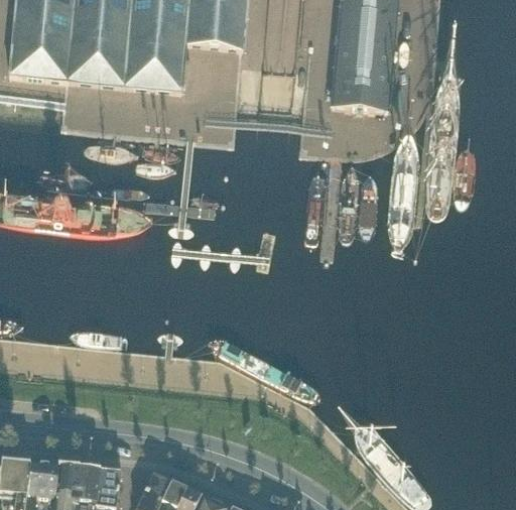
[(244,49),(248,0),(16,0),(10,76),(182,93),(185,64),(186,44),(244,49)]
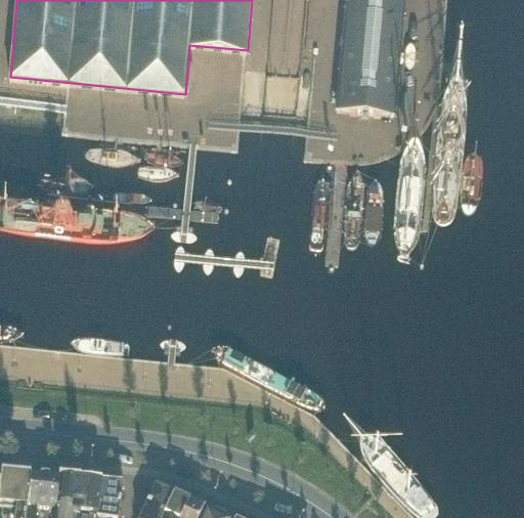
[(394,114),(403,0),(346,0),(337,109),(394,114)]
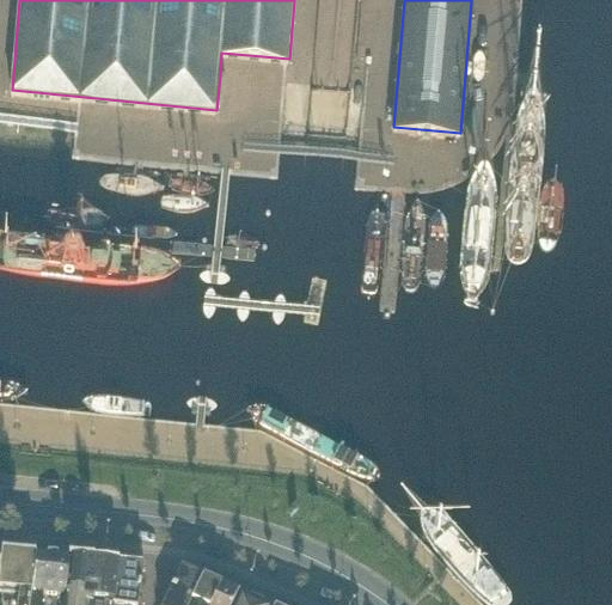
[(91,238),(2,233),(0,232),(0,263),(30,270),(146,281),(163,279),(171,274),(181,269),(184,267),(184,264),(176,256),(165,250),(148,245),(91,238)]
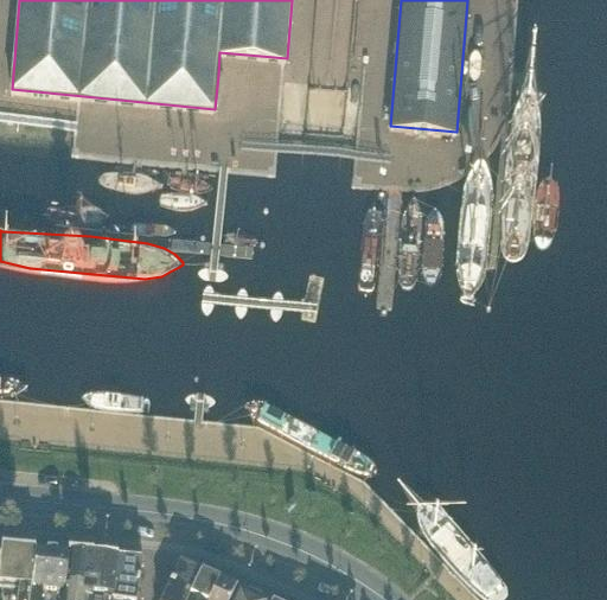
[(17,599),(27,599),(29,597),(37,544),(2,541),(0,565),(0,579),(19,581),(17,599)]
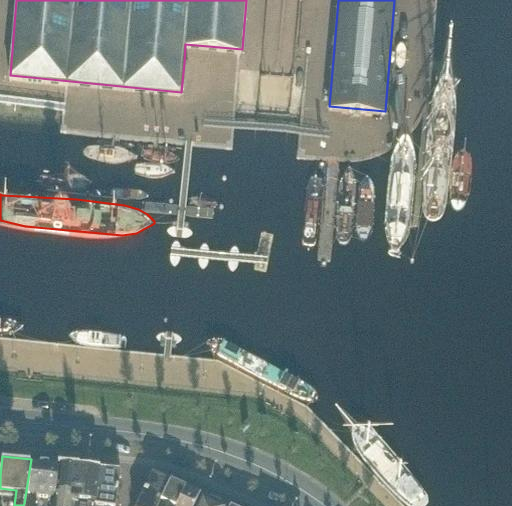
[(54,494),(58,462),(31,459),(24,503),(34,504),(36,492),(54,494)]
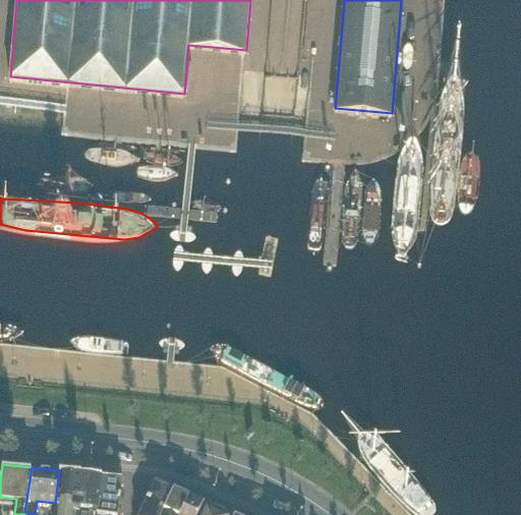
[(74,514),(80,472),(59,470),(55,503),(53,514),(74,514)]
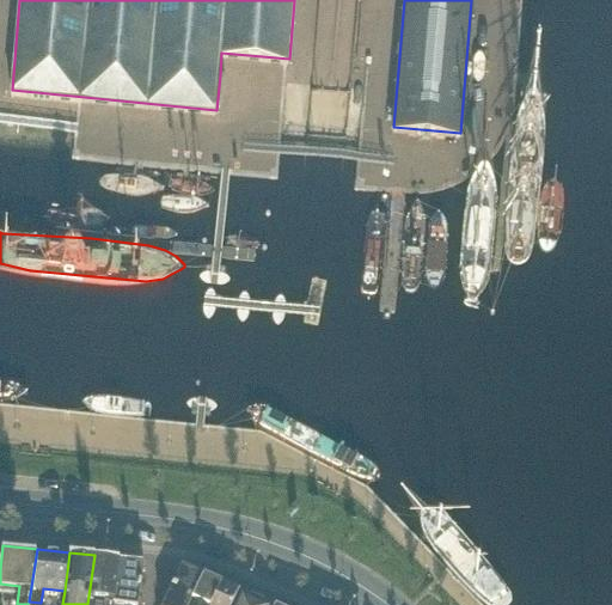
[(111,604),(120,557),(95,555),(87,604),(111,604)]
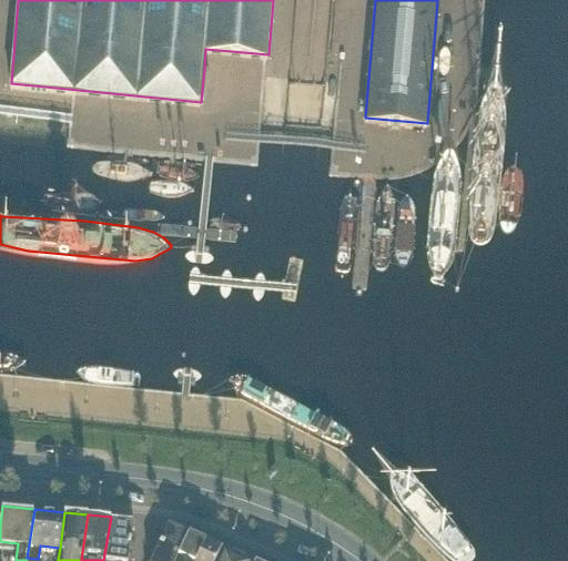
[(128,560),(134,519),(111,517),(103,560),(128,560)]
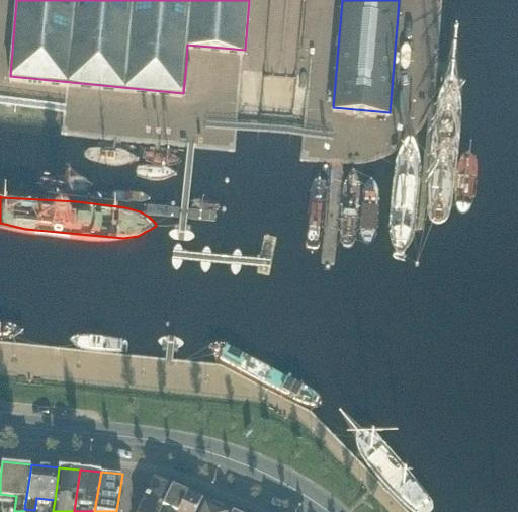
[(160,511),(172,485),(154,477),(138,511),(160,511)]
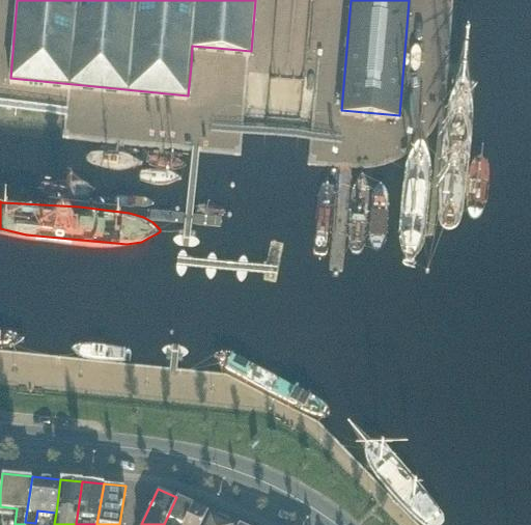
[(182,524),(192,503),(176,497),(164,524),(182,524)]
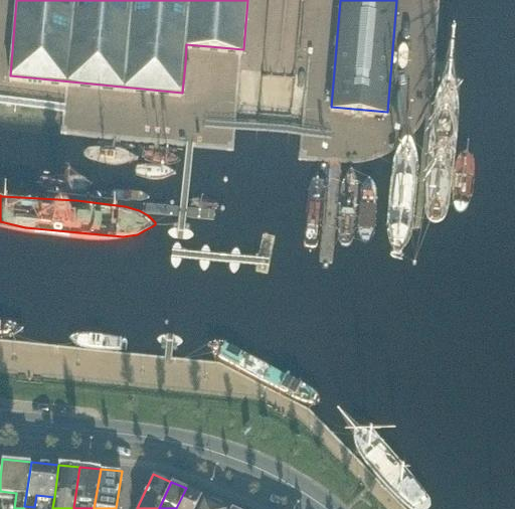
[(194,508),(201,495),(186,488),(176,508),(194,508)]
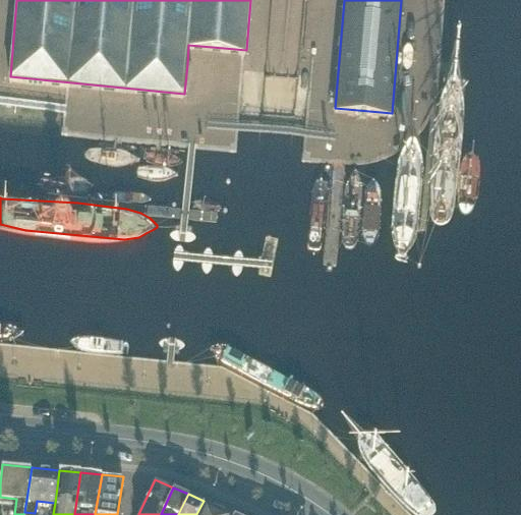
[(234,514),(235,514),(204,501),(196,514),(234,514)]
